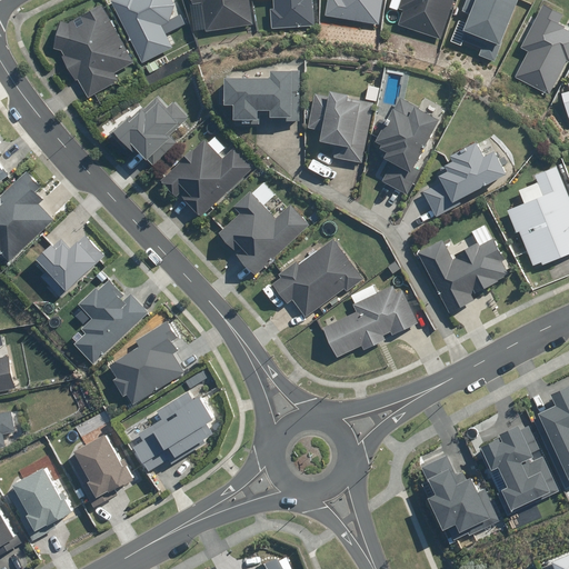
[(175,5),(171,0),(110,0),(143,62),(173,47),(161,26),(169,21),(175,5)]
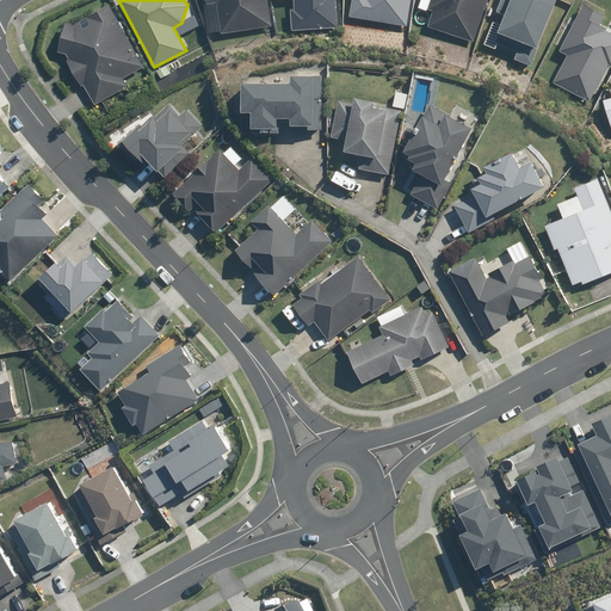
[(271,26),(266,0),(203,0),(204,1),(203,1),(208,34),(220,31),(220,34),(271,26)]
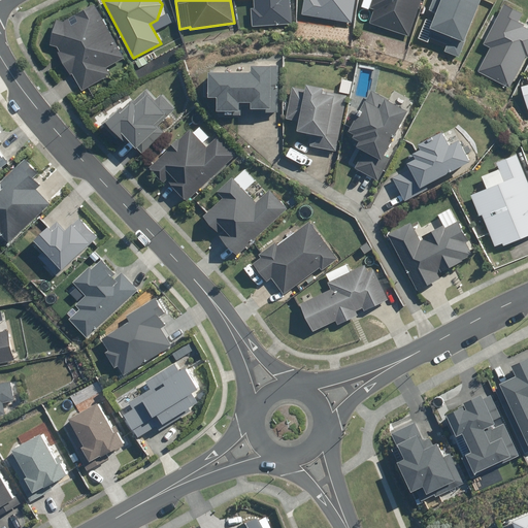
[(252,26),(292,24),(290,0),(253,0),(254,7),(250,7),(252,26)]
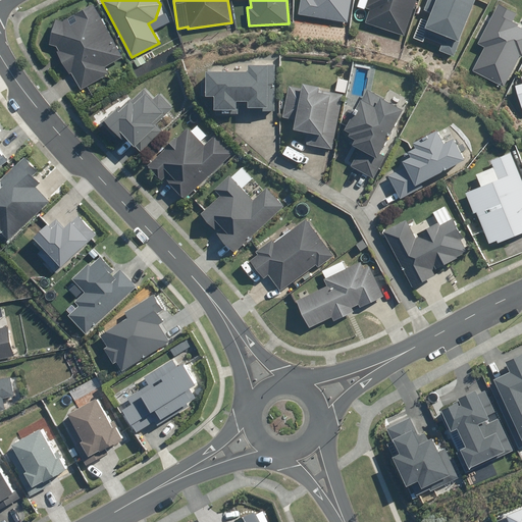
[(352,0),(300,0),(299,14),(349,22),(352,0)]
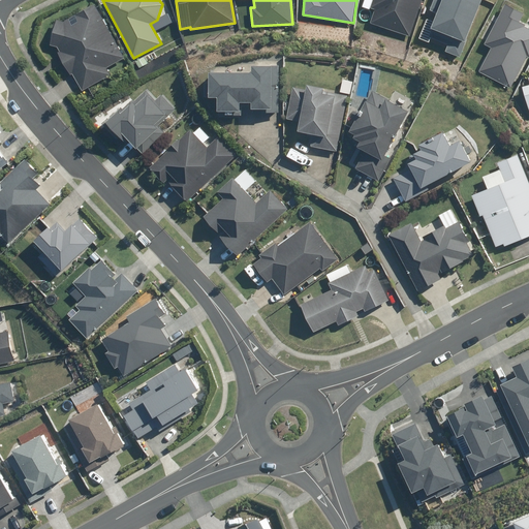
[(373,0),(371,7),(375,9),(371,23),(411,36),(423,0),(373,0)]
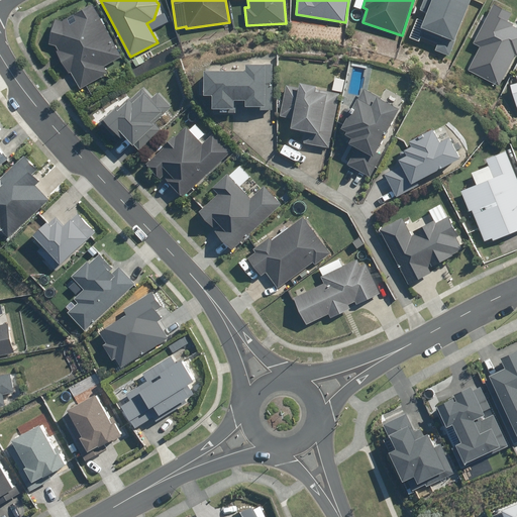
[(458,37),(457,37),(471,0),(424,0),(420,10),(428,13),(423,26),(423,27),(420,36),(440,43),(437,50),(452,56),(458,37)]
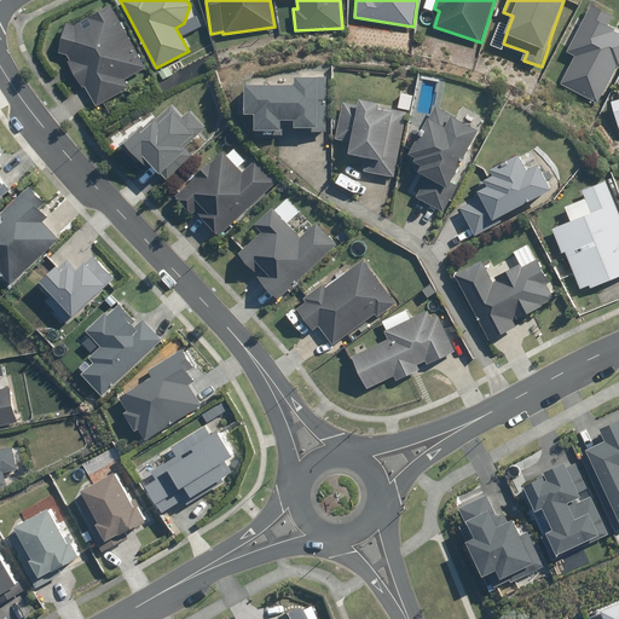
[(615,10),(593,0),(591,0),(583,21),(577,17),(562,50),(576,55),(571,65),(567,64),(559,84),(602,103),(618,65),(618,34),(613,32),(615,27),(609,24),(615,10)]
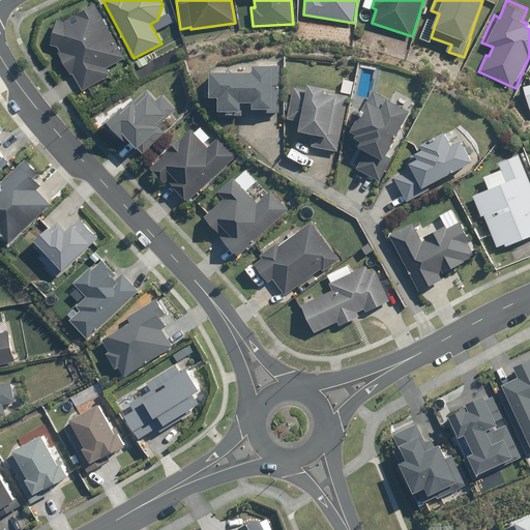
[(83,91),(111,75),(107,68),(125,57),(94,4),(63,22),(56,20),(50,45),(57,47),(59,51),(57,52),(70,76),(72,75),(83,91)]
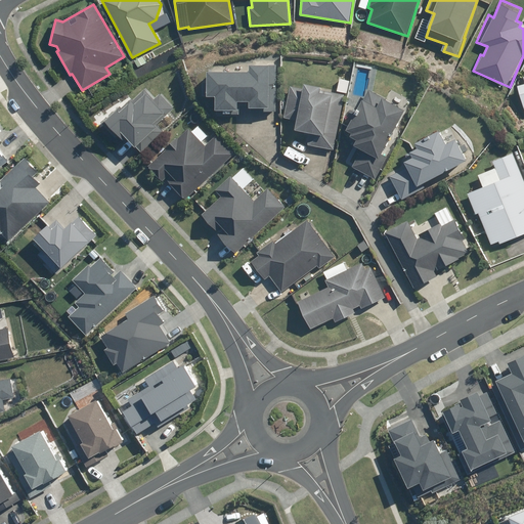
[(275,112),(275,63),(247,64),(247,71),(205,71),(205,96),(214,96),(214,110),(236,110),(236,101),(248,101),(248,107),(249,107),(249,112),(275,112)]
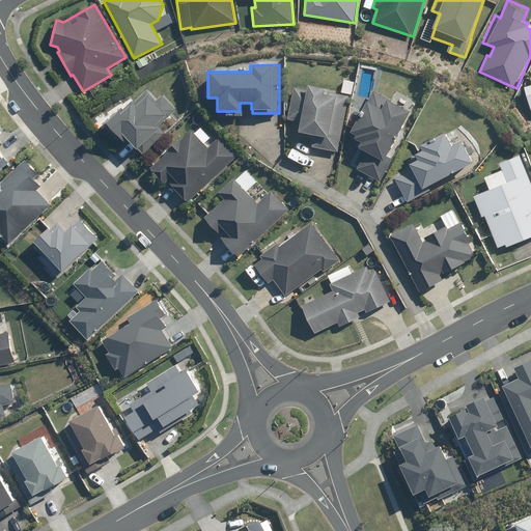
[(298,132),(314,134),(312,146),(339,151),(348,95),(324,91),(325,87),(307,84),(306,89),(292,87),(286,119),(300,121),(298,132)]
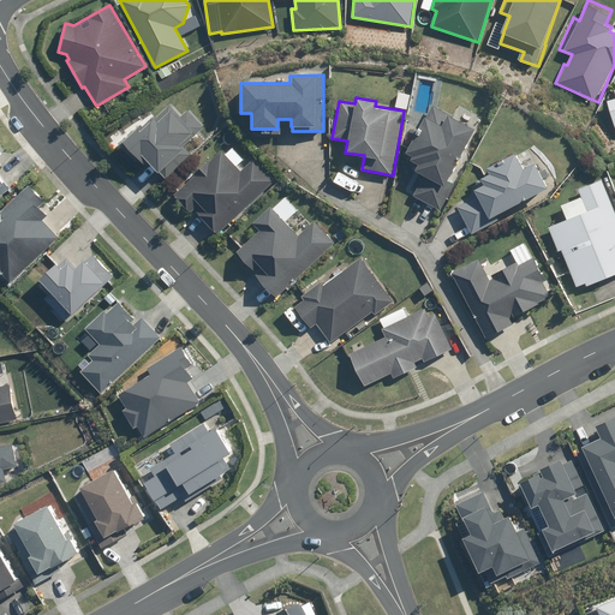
[(159,115),(156,113),(143,126),(141,124),(119,144),(135,161),(138,157),(142,161),(145,157),(159,171),(166,179),(192,154),(184,145),(204,126),(187,109),(181,115),(171,103),(159,115)]
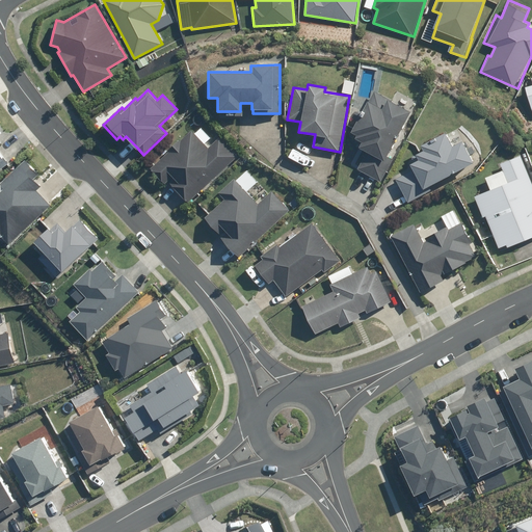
[(358,147),(367,151),(357,169),(382,182),(393,159),(388,156),(411,111),(373,90),(368,101),(367,100),(362,111),(354,107),(349,117),(356,121),(350,132),(356,135),(355,138),(362,141),(358,147)]
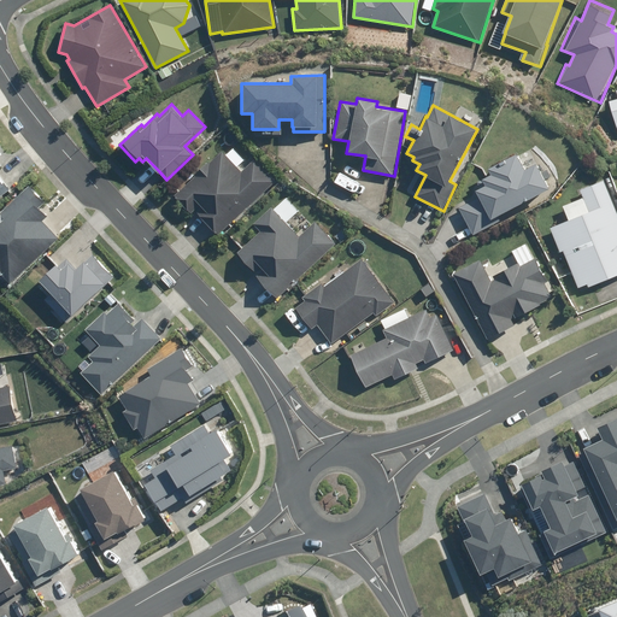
[(191,211),(200,203),(204,207),(199,212),(219,235),(275,181),(254,159),(241,171),(222,151),(209,163),(207,162),(194,174),(195,175),(175,194),(191,211)]
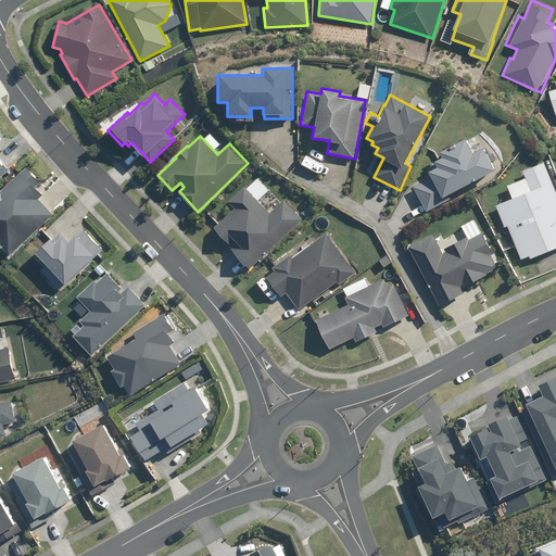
[(443,156),(431,163),(434,168),(430,172),(432,176),(414,186),(428,211),(451,199),(450,194),(497,169),(484,147),(474,152),(466,138),(441,151),(443,156)]
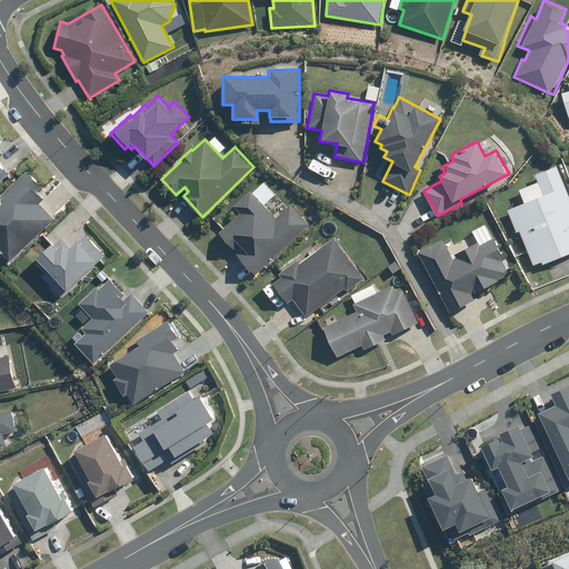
[(0,145),(0,143),(0,182),(11,175),(7,168),(6,169),(0,161),(0,155),(2,153),(0,150),(0,145)]
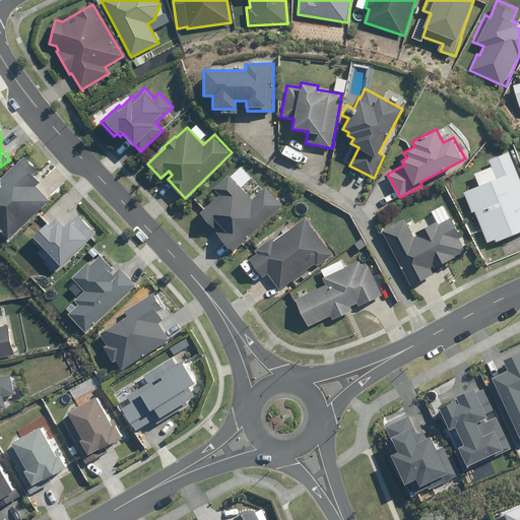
[(465,191),(474,212),(476,211),(491,242),(498,239),(500,242),(519,232),(519,172),(511,151),(489,161),(496,178),(465,191)]
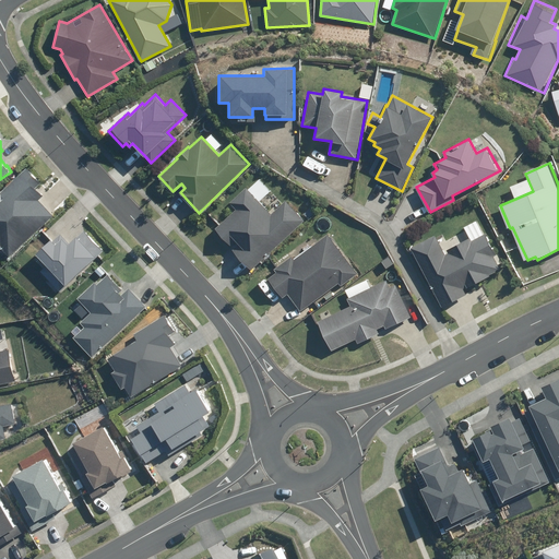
[(8,198),(0,204),(0,248),(2,251),(4,248),(13,257),(56,215),(40,200),(46,195),(37,188),(43,182),(28,168),(3,193),(8,198)]
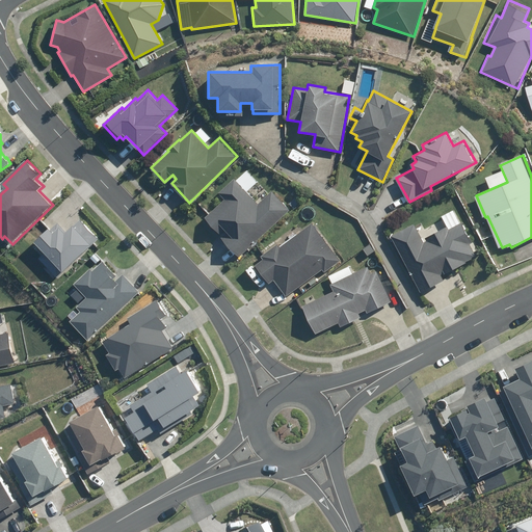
[(219,192),(225,198),(206,217),(219,232),(224,228),(229,232),(222,238),(241,257),(290,210),(272,191),(259,204),(234,178),(219,192)]
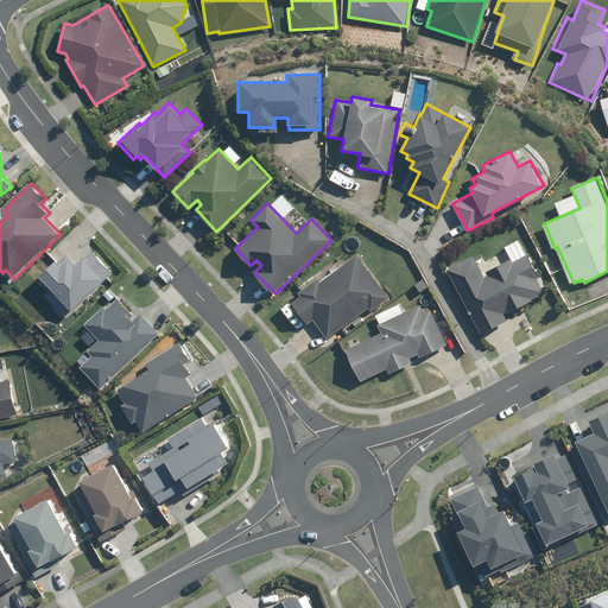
[(93,251),(78,265),(68,254),(61,261),(59,260),(43,276),(55,287),(48,295),(69,317),(115,273),(93,251)]
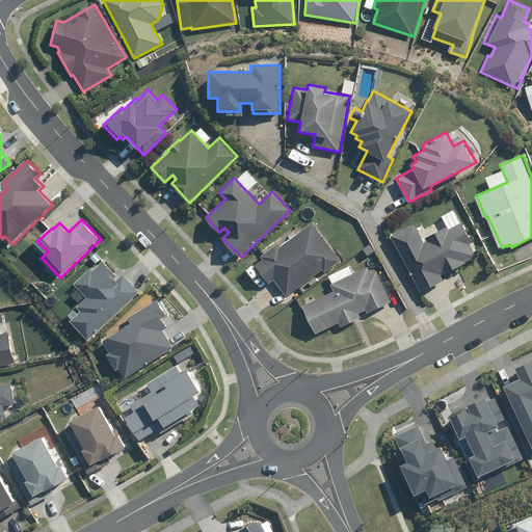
[(416,223),(393,235),(423,292),(445,281),(442,274),(446,272),(447,273),(469,262),(469,261),(479,256),(473,243),(475,242),(464,221),(451,229),(450,225),(427,237),(428,240),(426,242),(416,223)]
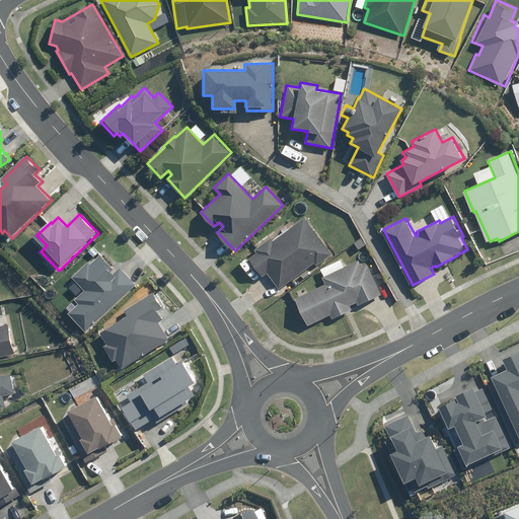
[(258,252),(250,258),(265,276),(269,273),(282,289),(316,263),(318,266),(334,253),(305,217),(274,240),(272,237),(255,249),(258,252)]
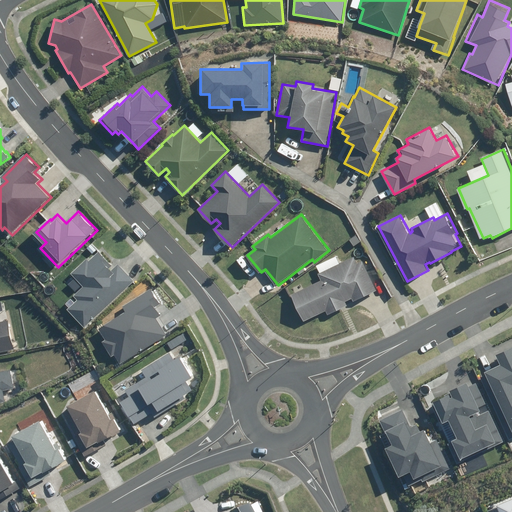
[(70,308),(88,327),(136,281),(120,264),(114,270),(112,268),(114,265),(101,251),(92,260),(89,258),(73,273),(86,286),(77,295),(80,299),(70,308)]
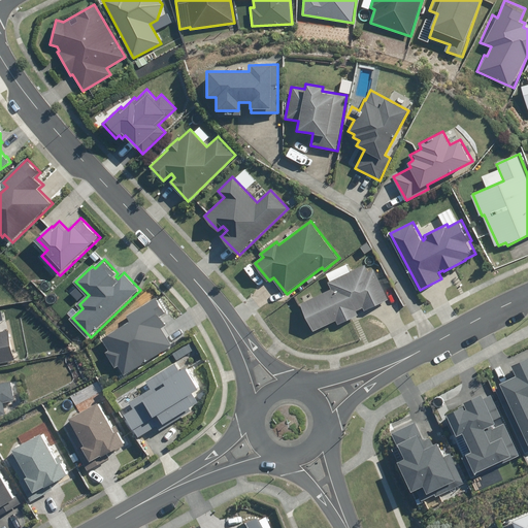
[(332,289),(302,303),(317,330),(338,320),(340,324),(361,315),(359,310),(365,307),(367,310),(391,299),(389,295),(375,268),(370,271),(367,264),(353,270),(350,263),(328,273),(332,281),(329,282),(332,289)]
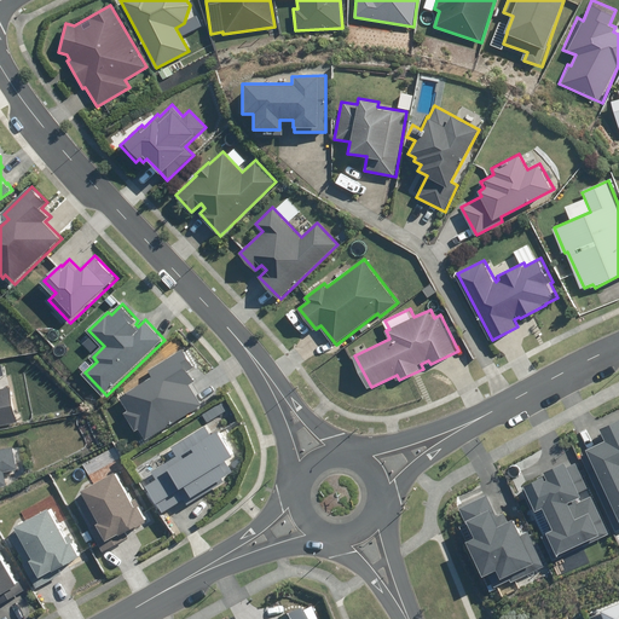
[(207,404),(194,383),(198,380),(192,370),(198,366),(186,348),(152,370),(156,376),(123,397),(132,409),(128,411),(140,431),(144,428),(151,439),(207,404)]
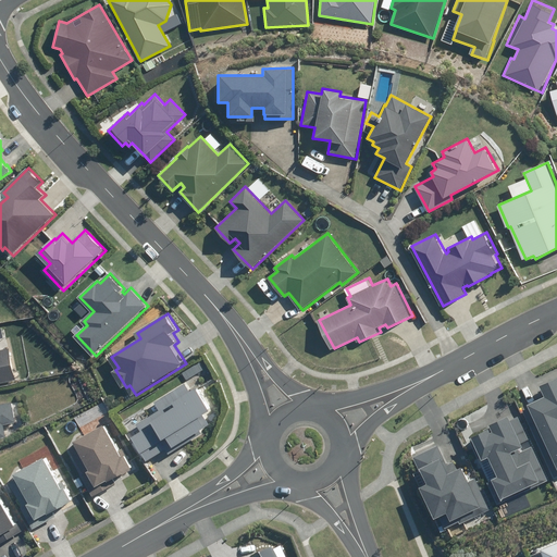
[(0,383),(23,379),(19,358),(16,346),(3,349),(2,342),(0,342),(0,383)]
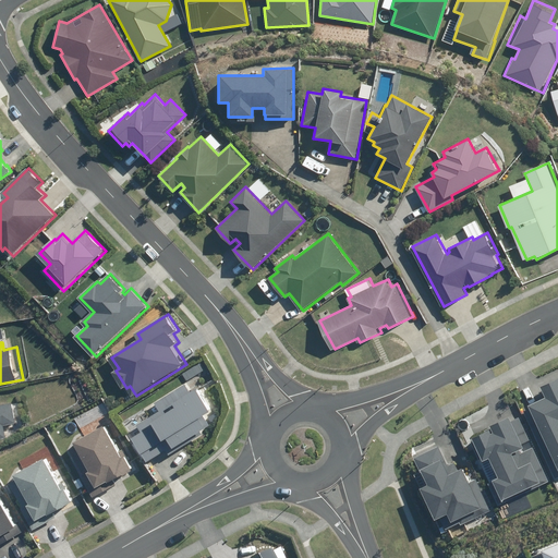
[(181,373),(185,381),(206,370),(202,362),(181,373)]
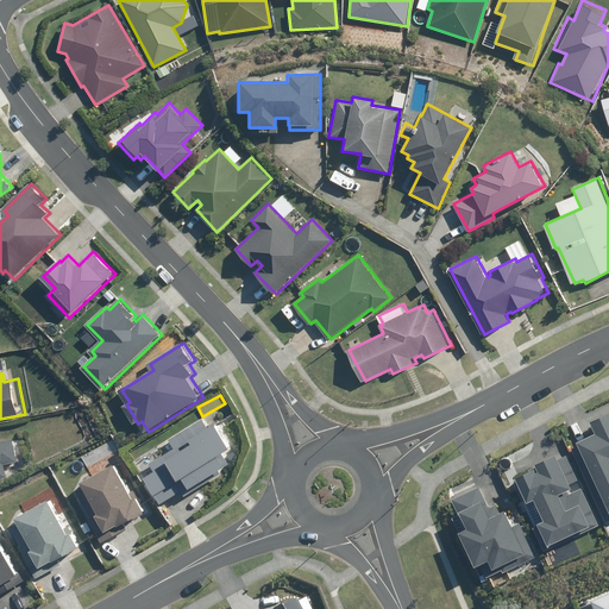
[(571,449),(604,521),(608,518),(608,412),(589,421),(595,433),(576,443),(577,446),(571,449)]
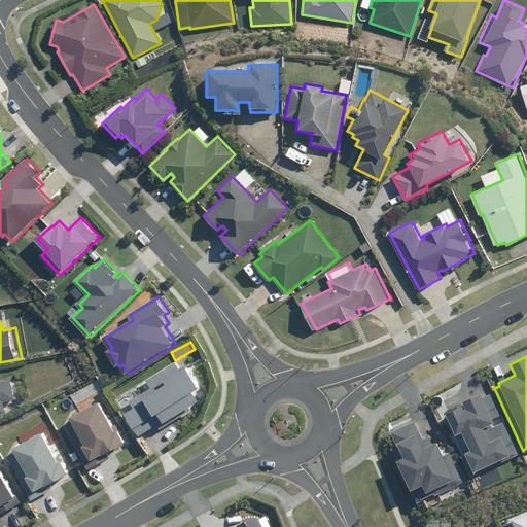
[(124,414),(138,437),(155,426),(159,430),(190,411),(188,408),(198,402),(191,392),(197,389),(184,369),(179,372),(174,363),(145,382),(149,389),(128,402),(132,409),(124,414)]
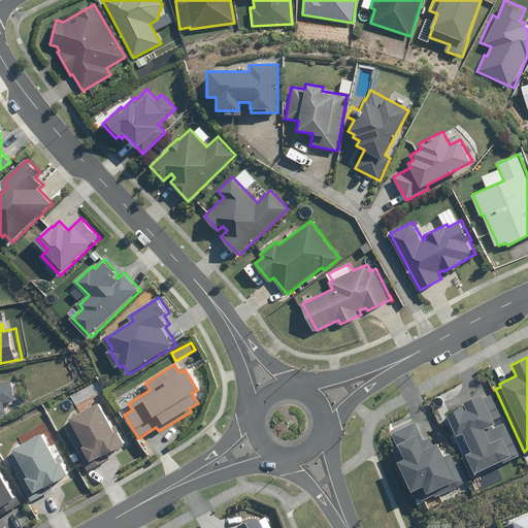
[(0,415),(12,413),(10,401),(22,398),(18,380),(0,383),(0,415)]
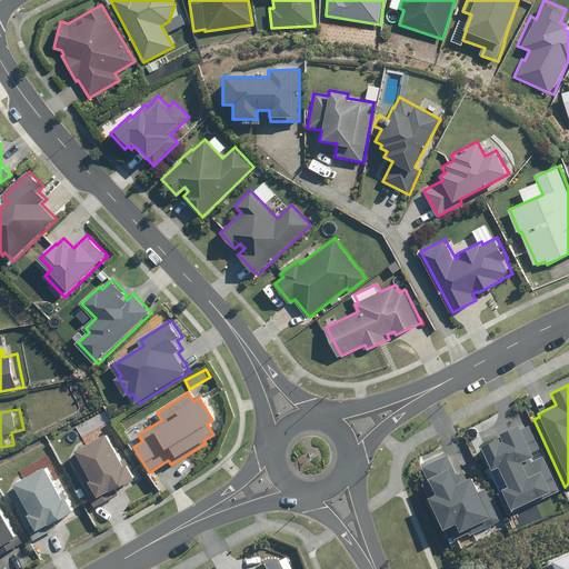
[(111,429),(79,447),(97,478),(95,479),(103,496),(115,489),(117,492),(146,477),(136,460),(135,461),(115,425),(110,427),(111,429)]
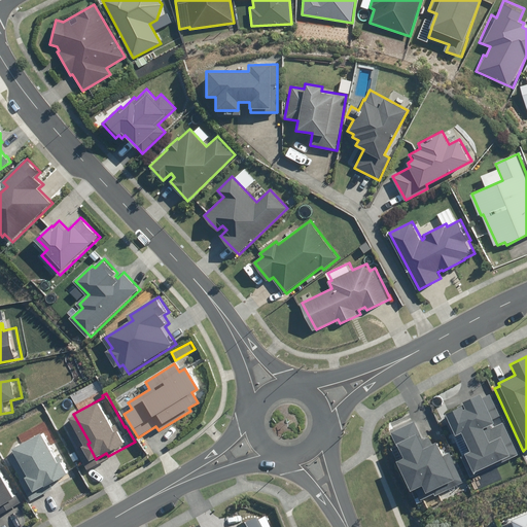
[(460,456),(469,477),(518,455),(503,423),(492,429),(490,425),(494,423),(493,420),(500,416),(491,395),(483,398),(481,394),(462,402),(465,409),(462,411),(461,408),(446,415),(455,435),(461,433),(469,452),(460,456)]
